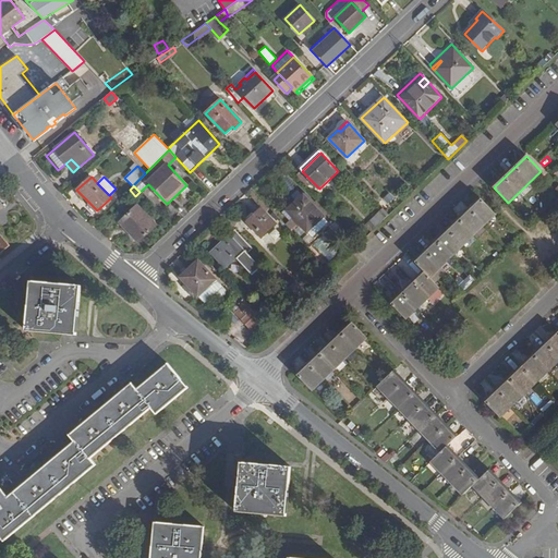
[(329,221),(303,195),(287,211),(294,219),(312,238),(329,221)]
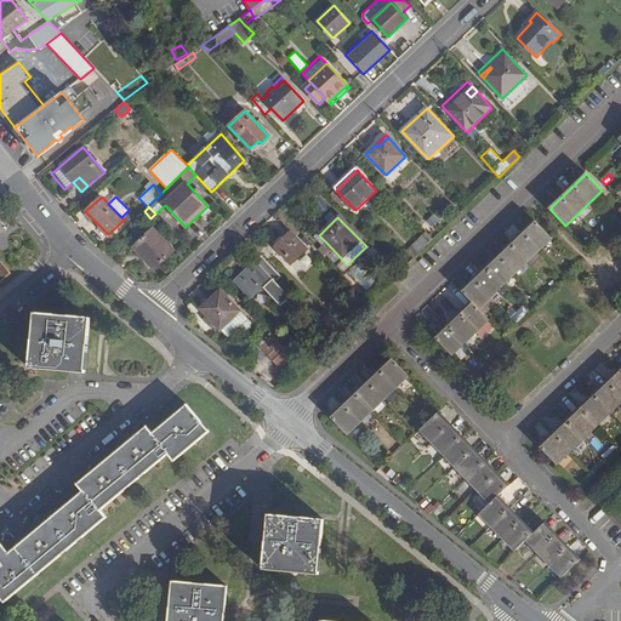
[(486,269),(474,281),(463,292),(473,303),(461,314),(449,325),(436,337),(453,355),(465,343),(477,331),(489,320),(479,309),(490,298),(502,286),(514,275),(527,263),(539,252),(552,239),(536,222),(523,234),(511,246),(499,258),(486,269)]
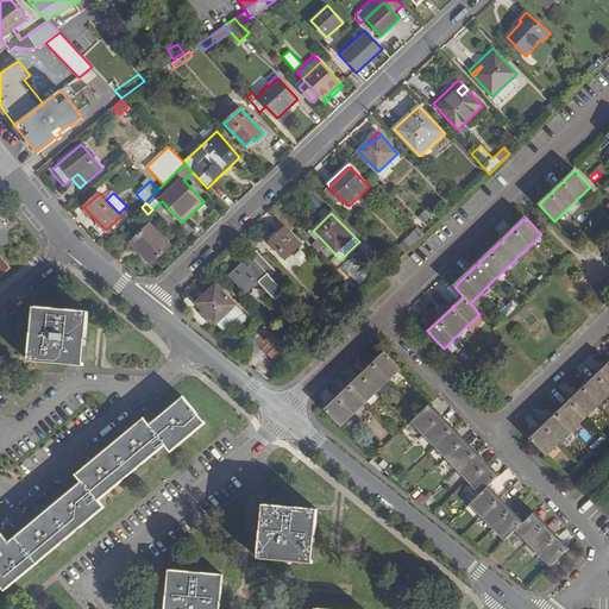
[(170,245),(150,224),(131,243),(151,264),(170,245)]
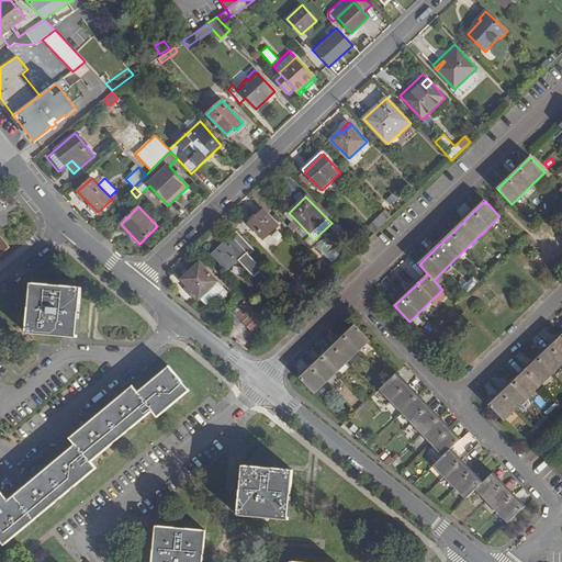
[(385,210),(373,221),(380,227),(392,216),(385,210)]
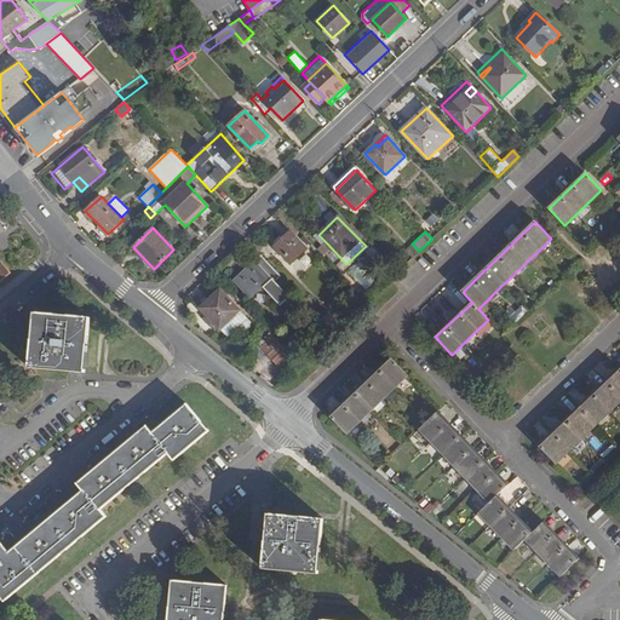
[(308,248),(292,233),(275,247),(291,264),(308,248)]
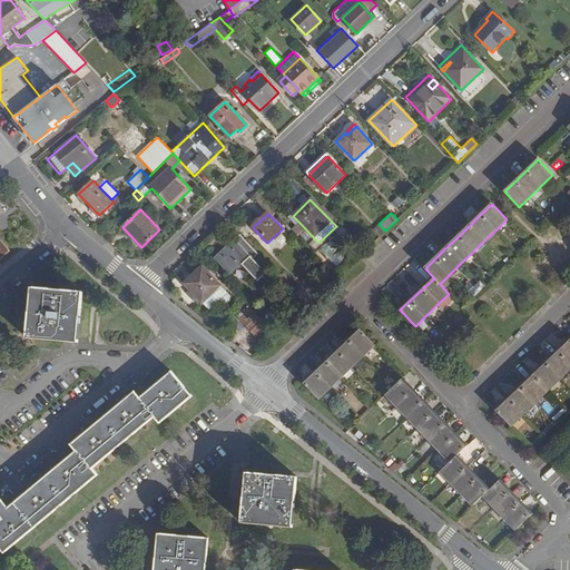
[(293,216),(288,219),(296,227),(301,224),(293,216)]
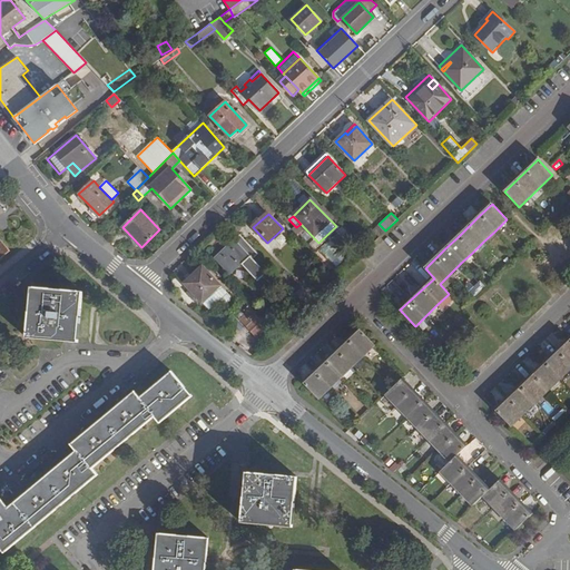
[(379,224),(375,228),(381,235),(385,231),(379,224)]
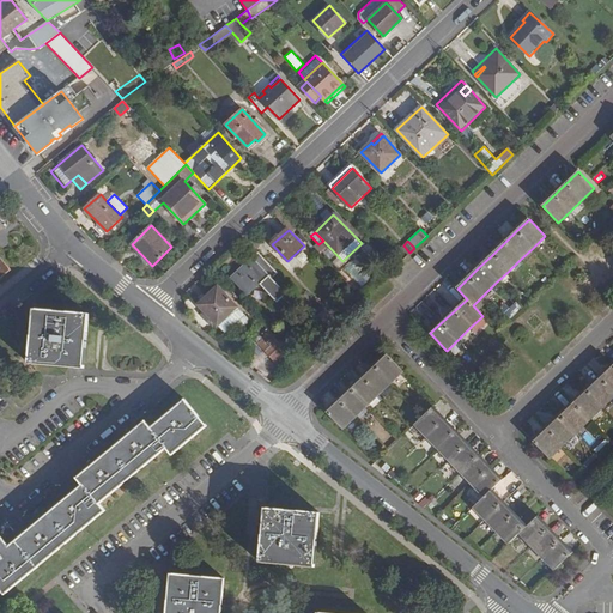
[(290,260),(296,268),(307,260),(302,253),(290,260)]
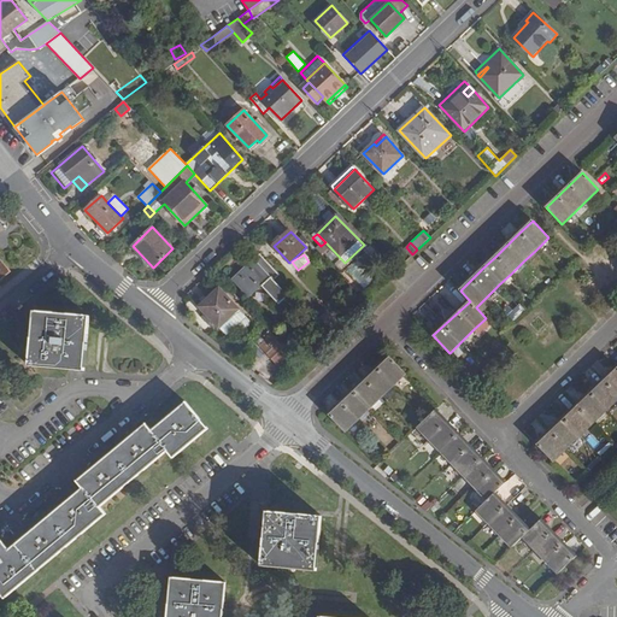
[(276,272),(260,257),(233,280),(248,297),(262,286),(280,304),(288,295),(271,277),(276,272)]
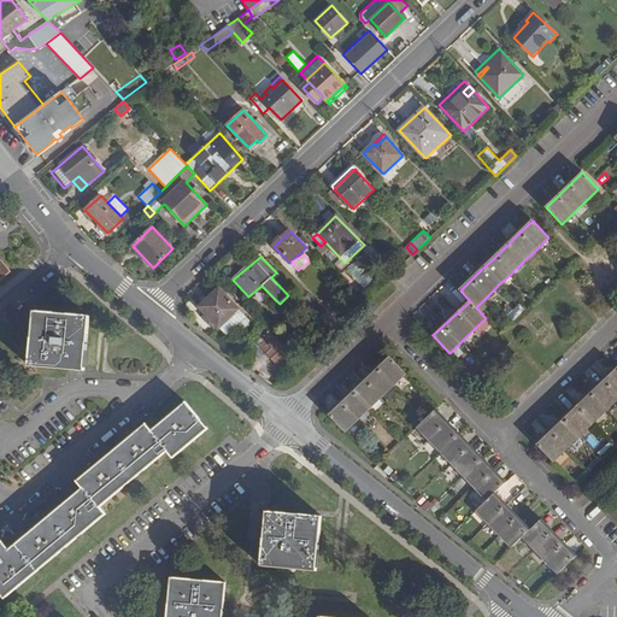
[(0,280),(10,271),(0,259),(0,280)]
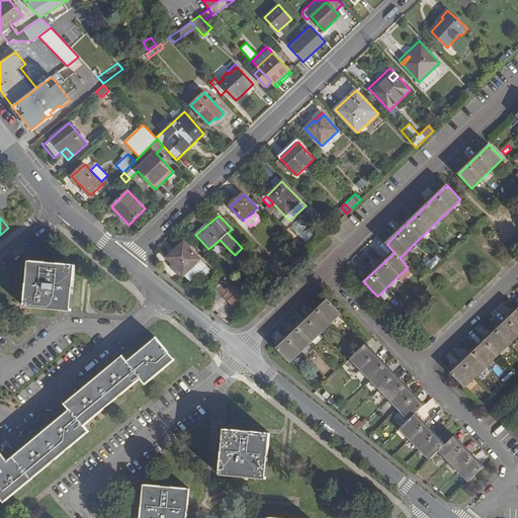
[(184,243),(168,258),(177,268),(179,270),(184,275),(194,266),(200,260),(184,243)]
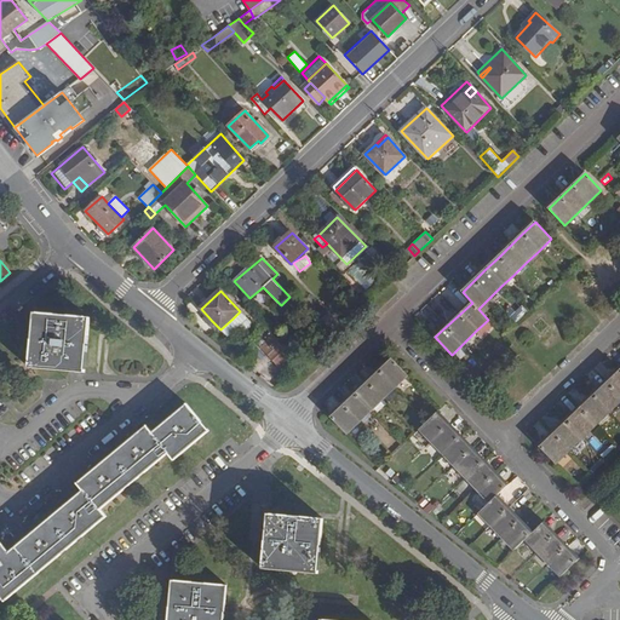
[(521,306),(509,317),(516,326),(528,315),(521,306)]
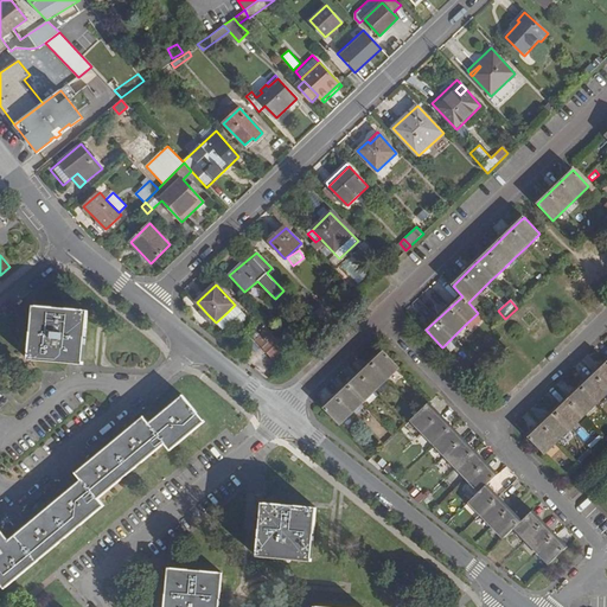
[(34,307),(30,360),(83,365),(88,312),(34,307)]
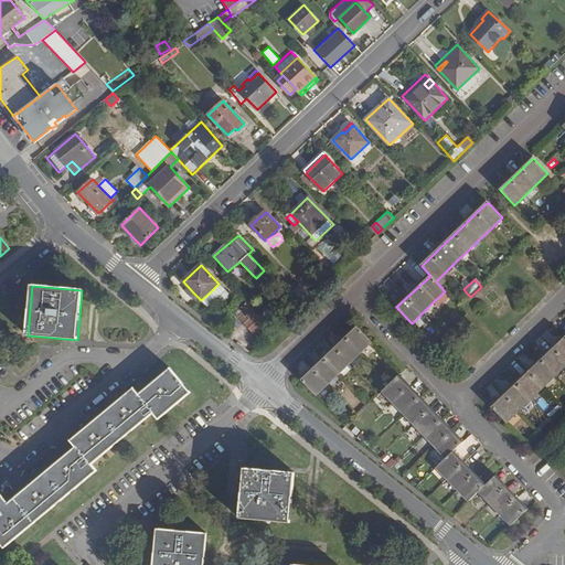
[(299,286),(294,291),(306,304),(311,298),(299,286)]
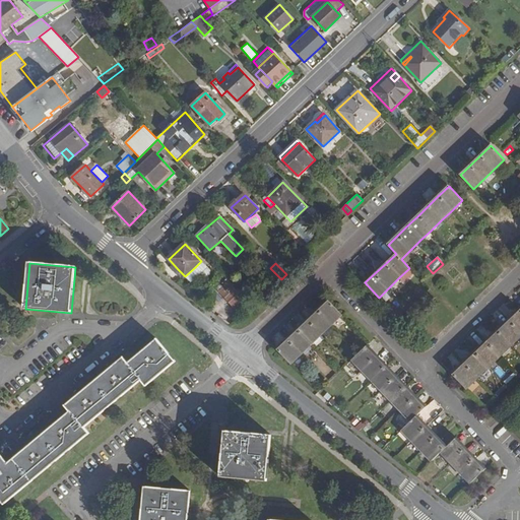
[(199,270),(195,267),(185,276),(191,283),(201,273),(199,270)]
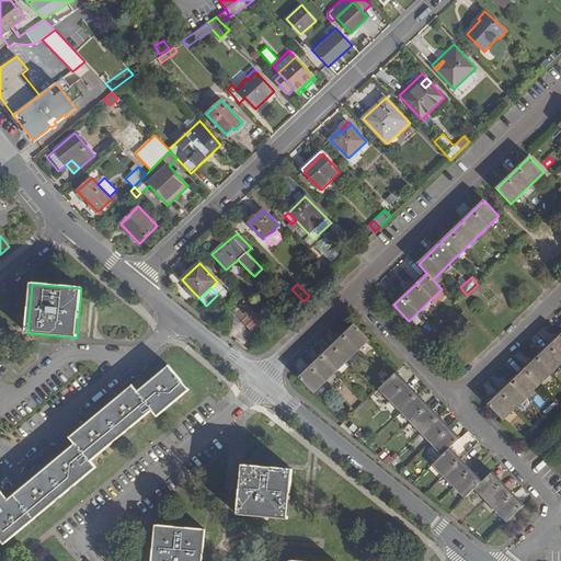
[(292,289),(282,299),(294,311),(304,301),(292,289)]
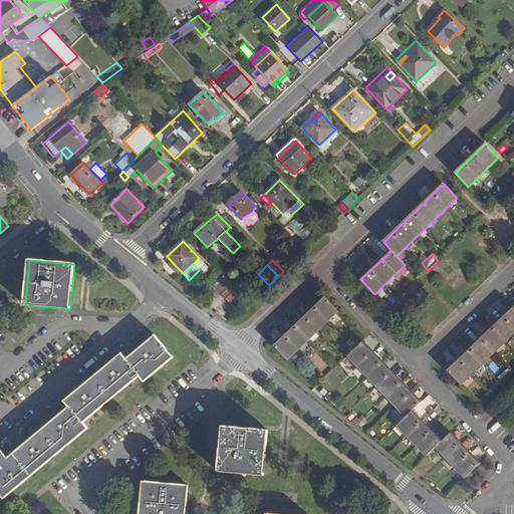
[(242,295),(227,279),(217,288),(232,305),(242,295)]
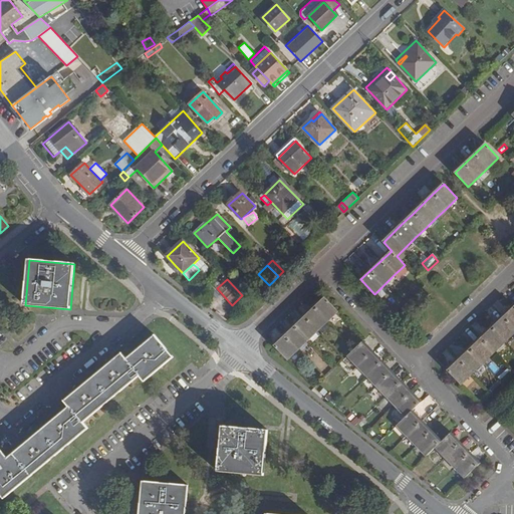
[(325,297),(274,346),(288,360),(298,351),(308,340),(318,331),(328,321),(339,311),(325,297)]
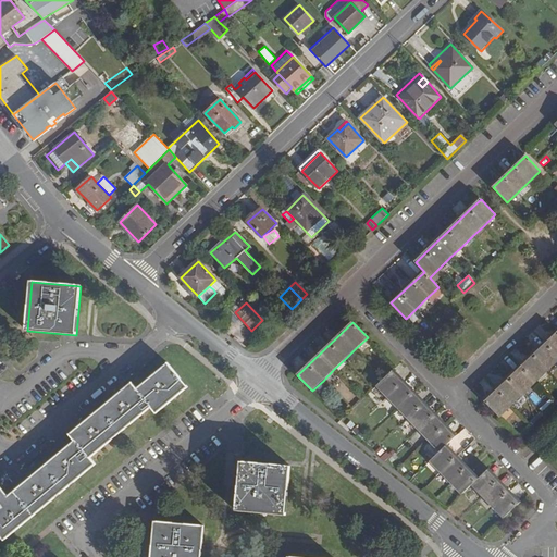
[(543,342),(531,354),(519,366),(508,376),(495,390),(484,400),(499,417),(511,406),(524,393),(535,382),(547,371),(556,361),(556,330),(543,342)]
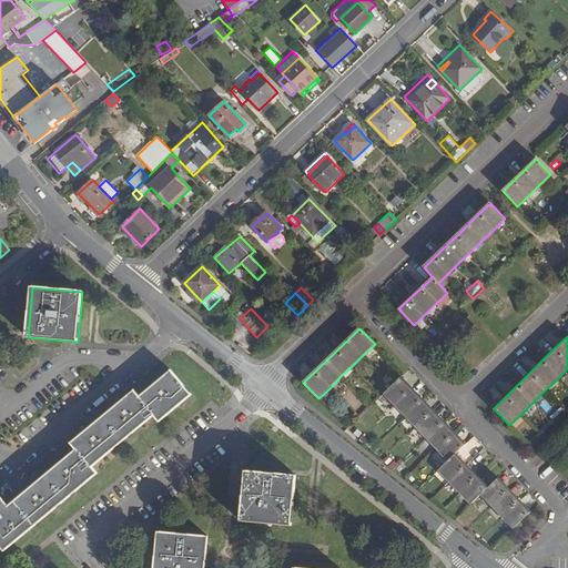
[(9,506),(0,495),(0,547),(4,553),(99,474),(93,467),(155,416),(160,422),(191,395),(171,372),(140,397),(134,392),(71,443),(77,449),(9,506)]
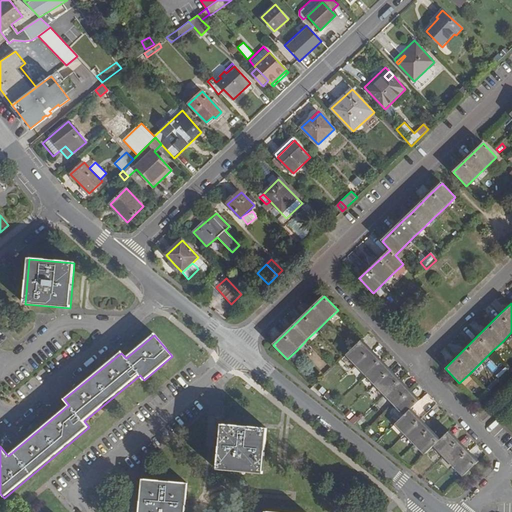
[(376,385),(386,394),(395,405),(406,415),(397,424),(406,434),(415,443),(426,454),(435,446),(444,456),(454,465),(464,476),(478,463),(468,452),(458,442),(449,432),(440,440),(429,429),(420,420),(411,411),(420,402),(410,391),(400,381),(390,371),(381,361),(371,351),(362,341),(354,348),(347,354),(357,365),(367,375),(376,385)]
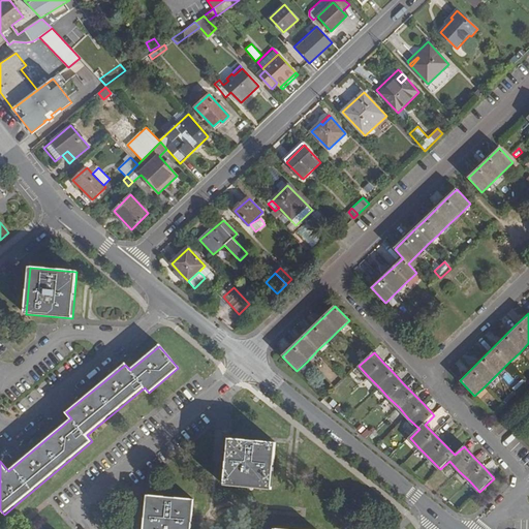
[(341,382),(337,387),(341,392),(346,386),(341,382)]
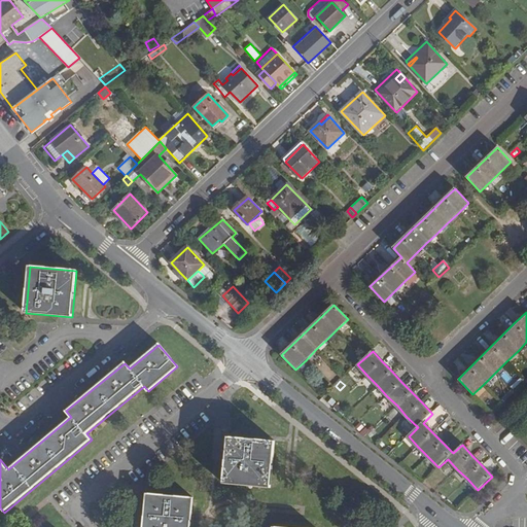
[(275,442),(229,437),(223,483),(271,488),(275,442)]
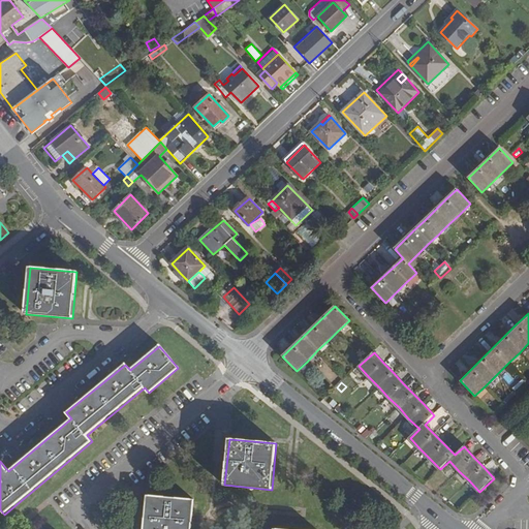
[(190,528),(194,499),(147,495),(144,528),(190,528)]
